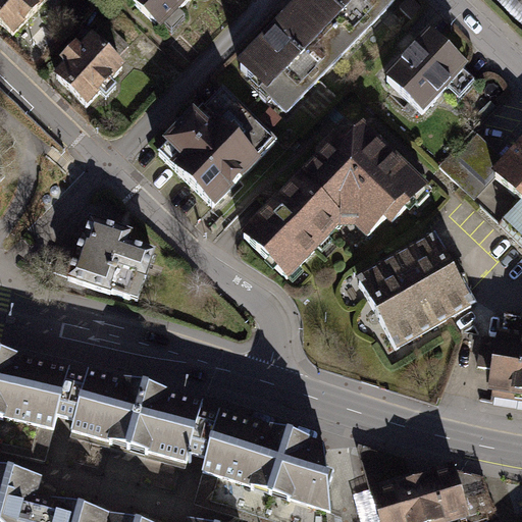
[(39,0),(8,0),(0,9),(0,36),(16,51),(53,12),(39,0)]
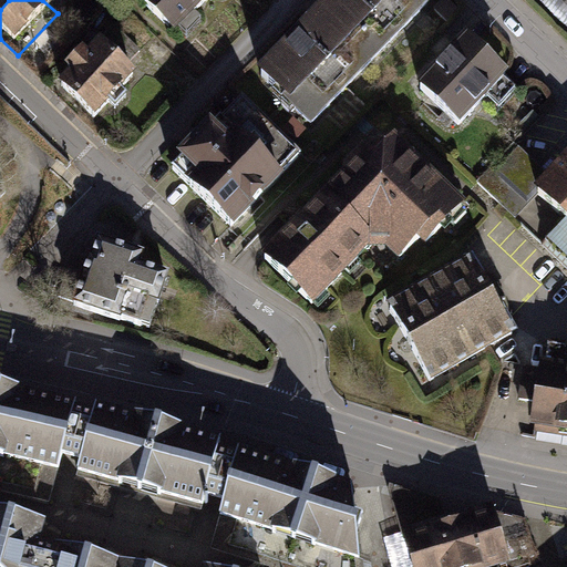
[(161,0),(148,14),(181,44),(220,0),(161,0)]
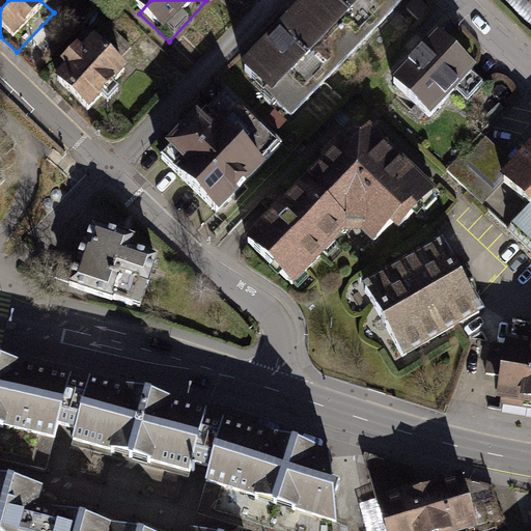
[(295,138),(413,16),(397,0),(339,0),(249,93),(295,138)]
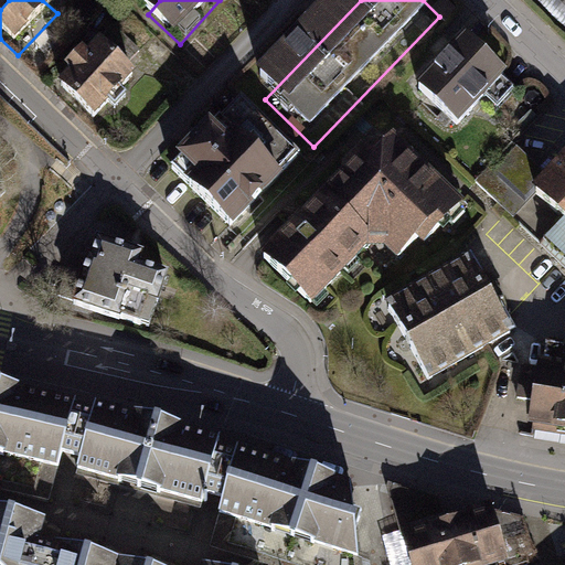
[(564,0),(533,0),(564,30),(564,0)]
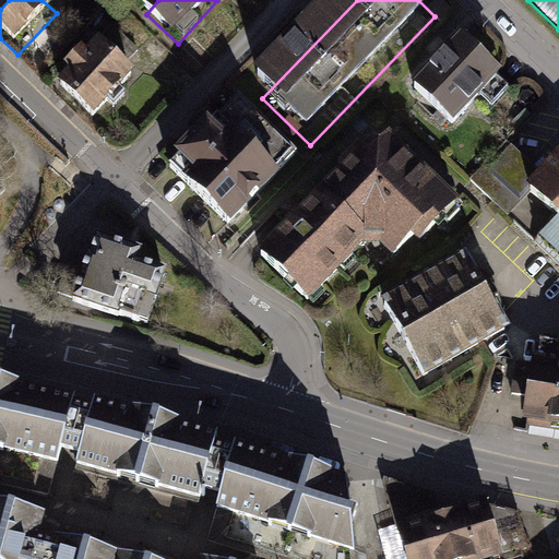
[(460,19),(445,36),(464,49),(477,33),(460,19)]
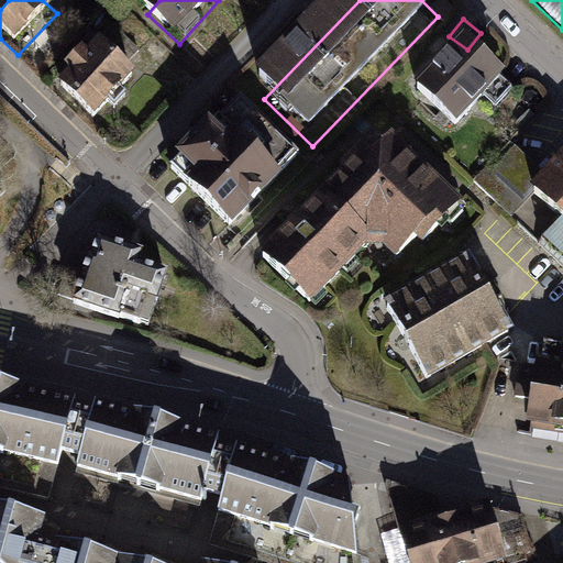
[(430,109),(464,142),(511,95),(477,61),(430,109)]
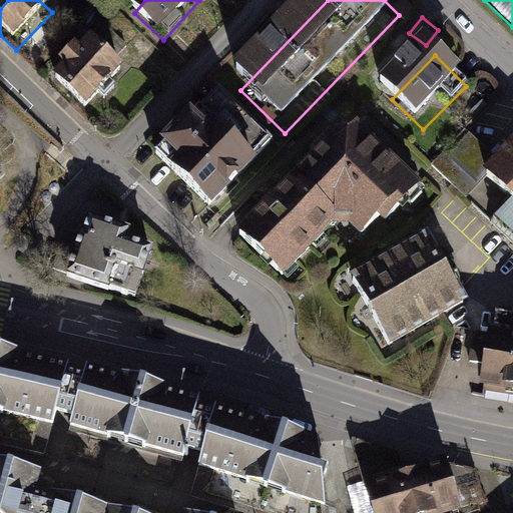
[(94,57),(58,95),(87,122),(123,84),(94,57)]
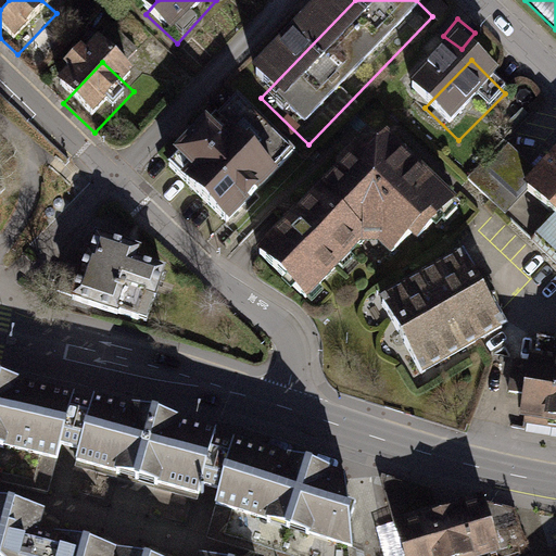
[(244,121),(178,188),(235,242),(300,175),(244,121)]
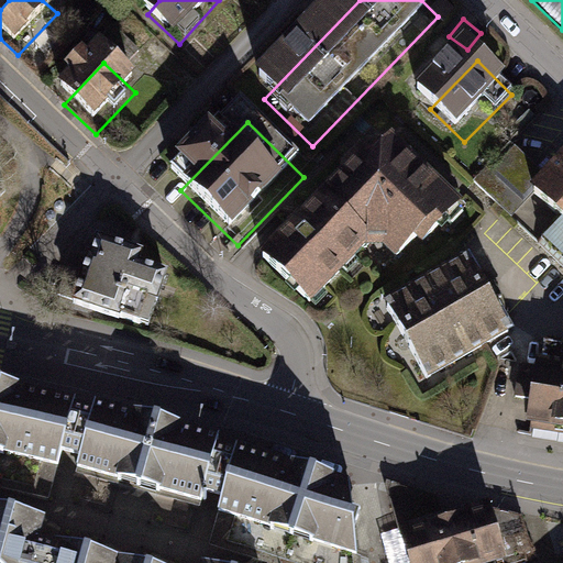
[(392,148),(262,276),(306,321),(381,247),(406,272),(460,218),(392,148)]
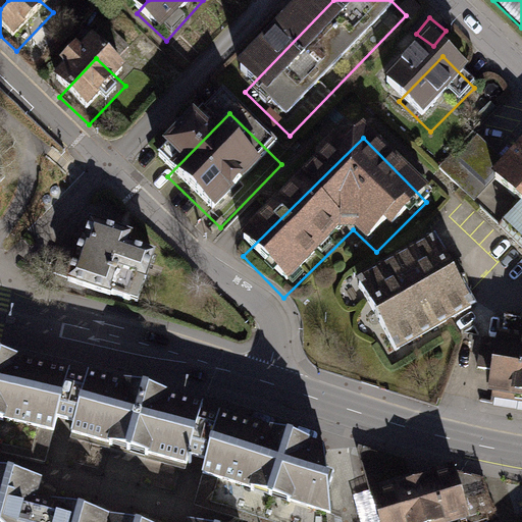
[(521,187),(503,208),(521,225),(521,187)]
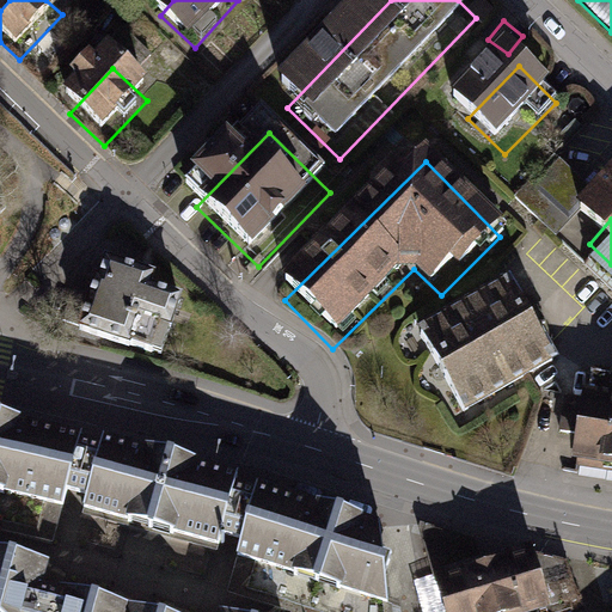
[(153,277),(106,262),(99,281),(97,280),(92,293),(74,287),(62,320),(80,326),(79,330),(129,347),(130,346),(152,353),(153,352),(161,355),(181,300),(150,289),(153,277)]
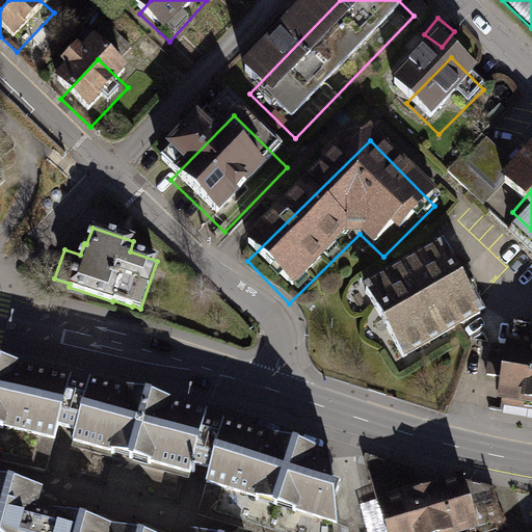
[(374,308),(405,360),(480,315),(448,263),(374,308)]
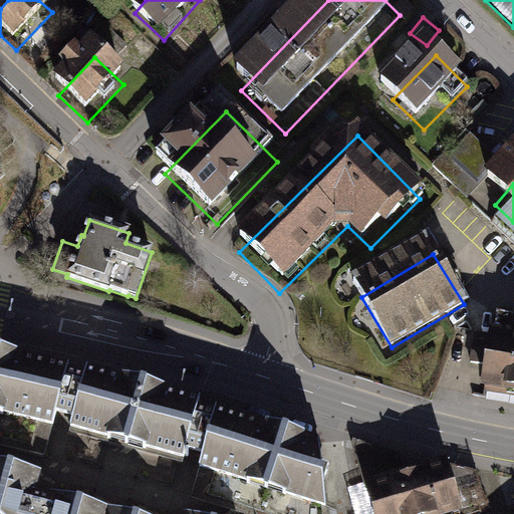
[(513,329),(497,327),(487,393),(513,397),(513,329)]
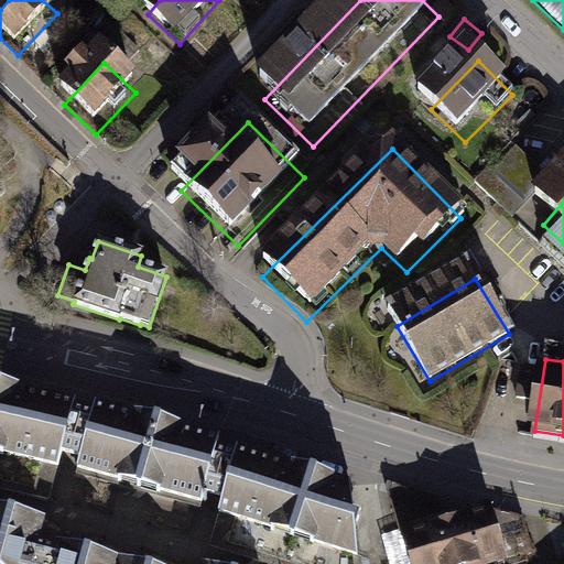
[(0,381),(0,488),(49,500),(62,452),(69,454),(77,456),(74,474),(201,508),(204,494),(213,496),(220,498),(209,546),(259,563),(360,563),(349,481),(235,445),(234,449),(226,447),(216,445),(218,435),(94,401),(91,410),(82,407),(73,404),(75,399),(15,386),(0,381)]
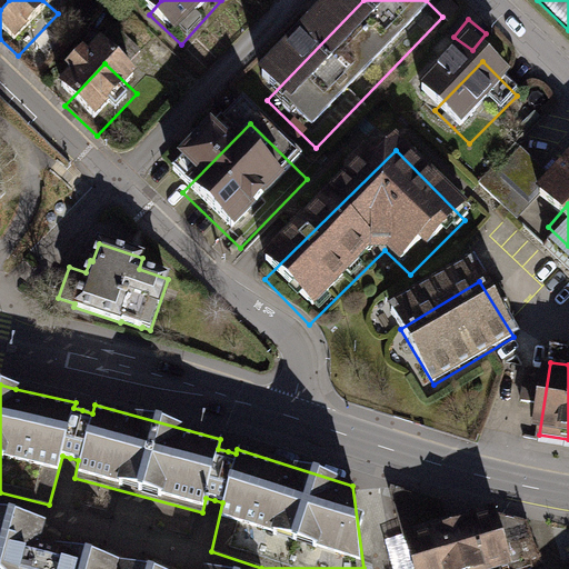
[(391,486),(390,490),(402,533),(445,520),(441,501),(391,486)]
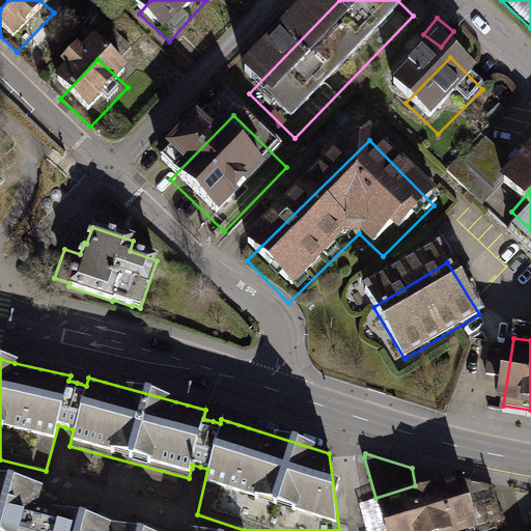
[(415,485),(375,498),(375,500),(385,530),(469,530),(501,522),(490,485),(465,479),(463,472),(415,485)]
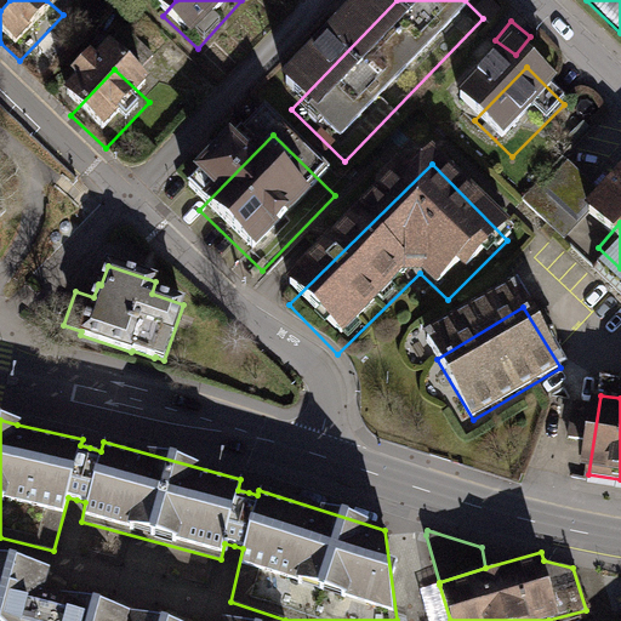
[(49,570),(0,558),(0,620),(223,620),(222,620),(153,620),(56,594),(56,599),(41,594),(49,570)]
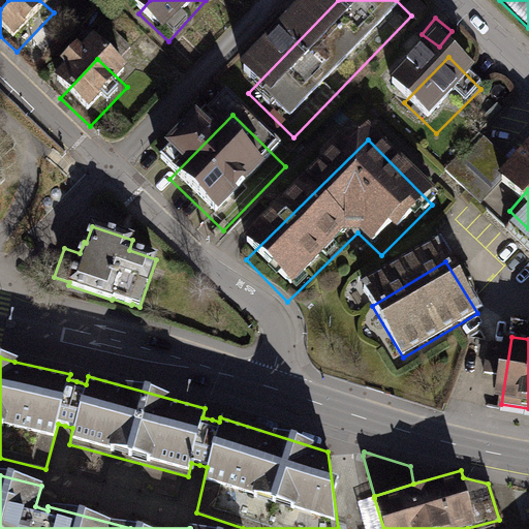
[(383,528),(374,498),(358,502),(365,528),(383,528)]
